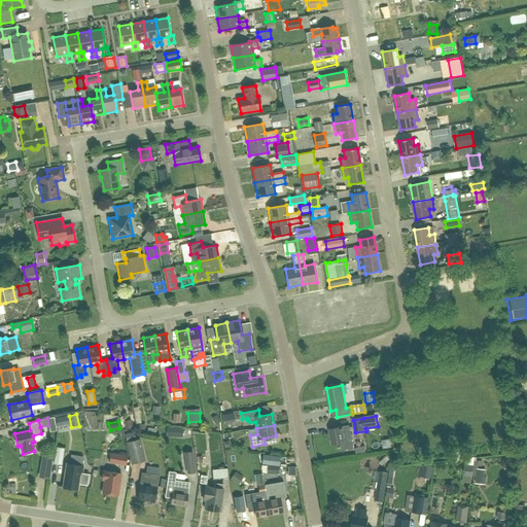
[(183,428),(167,427),(166,435),(182,436),(183,428)]
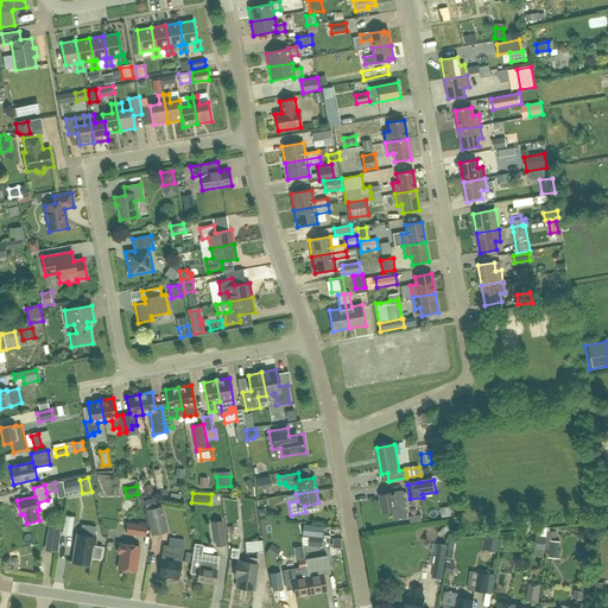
[(396,494),(380,496),(384,513),(394,511),(396,519),(407,518),(404,493),(396,494)]
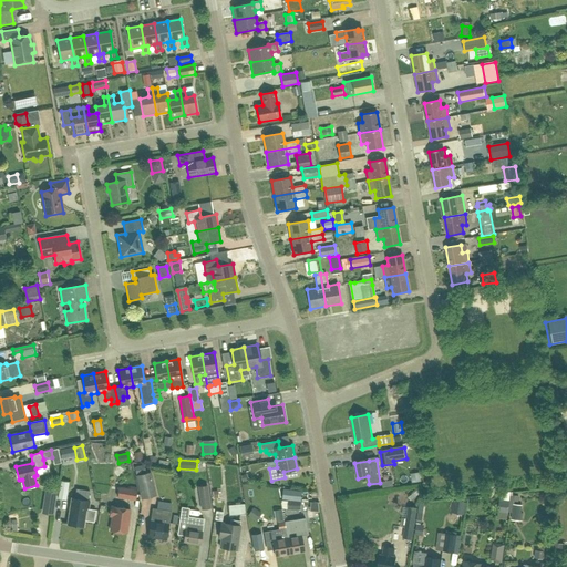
[(134,467),(136,474),(146,472),(144,465),(134,467)]
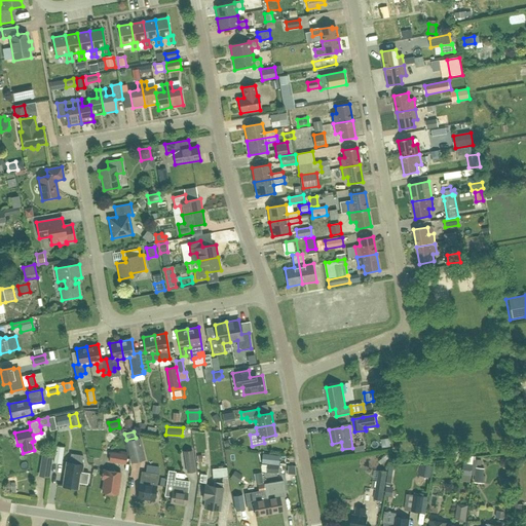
[(132,463),(146,459),(141,438),(126,441),(132,463)]
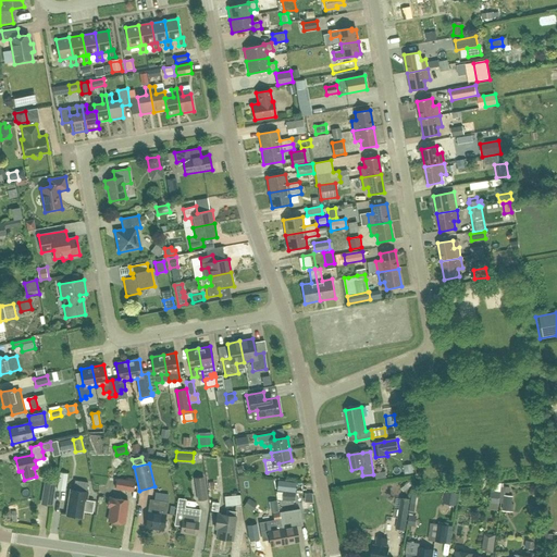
[(195,478),(198,500),(208,499),(205,477),(195,478)]
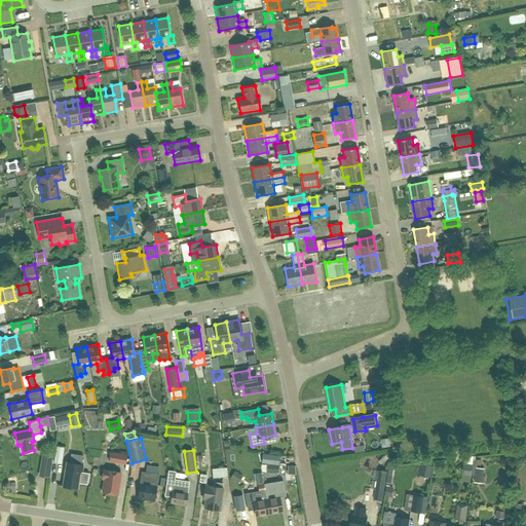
[(109,461),(126,464),(127,454),(127,452),(121,451),(121,453),(111,452),(109,461)]
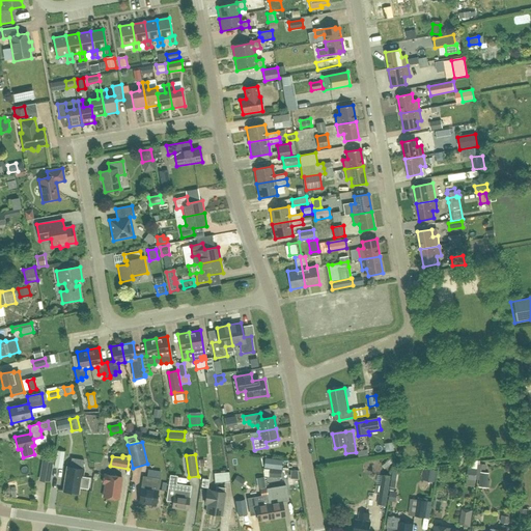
[(50,481),(54,460),(44,458),(39,480),(50,481)]
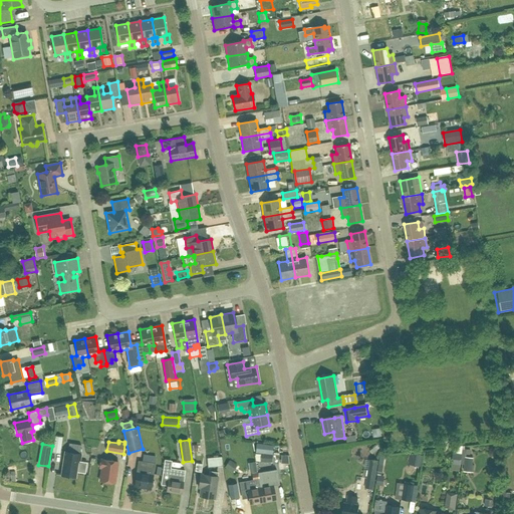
[(256,444),(255,452),(272,454),(273,446),(256,444)]
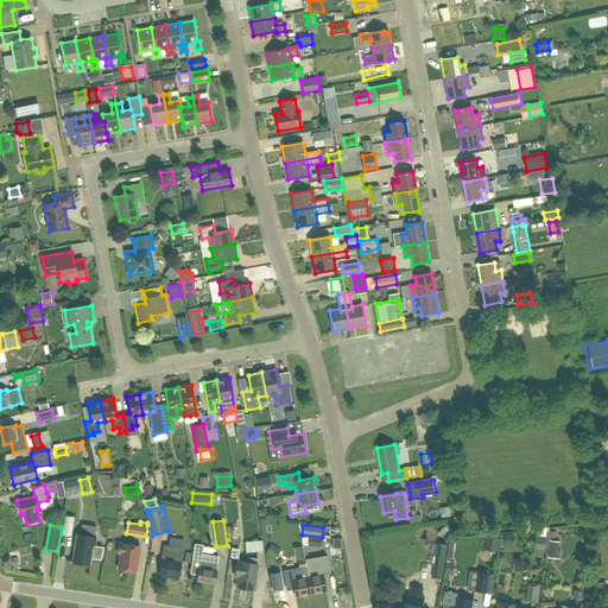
[(76,534),(73,562),(90,565),(90,558),(101,561),(103,548),(95,546),(96,538),(76,534)]
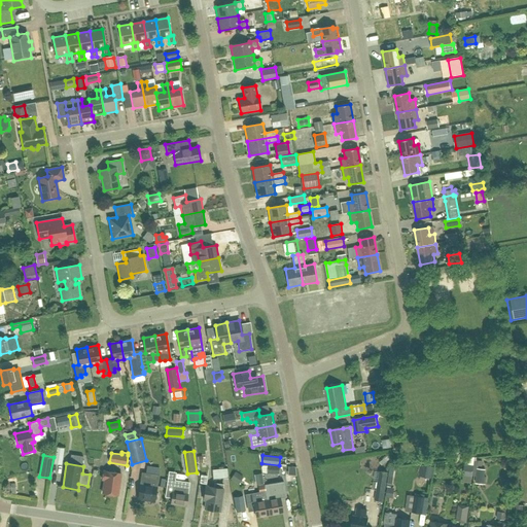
[(473,465),(465,464),(463,475),(471,476),(473,465)]
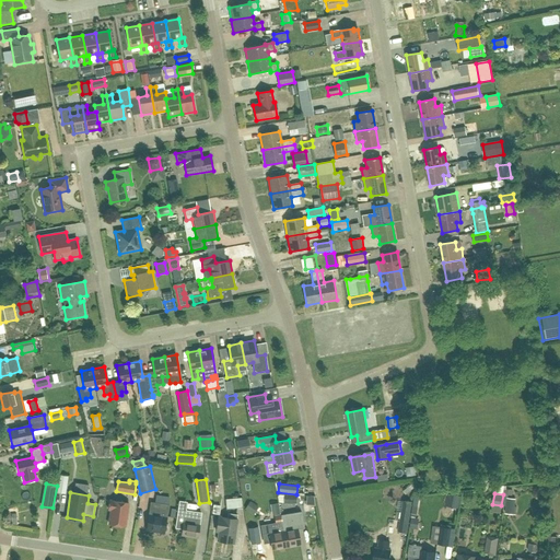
[(283,494),(283,503),(292,504),(292,496),(283,494)]
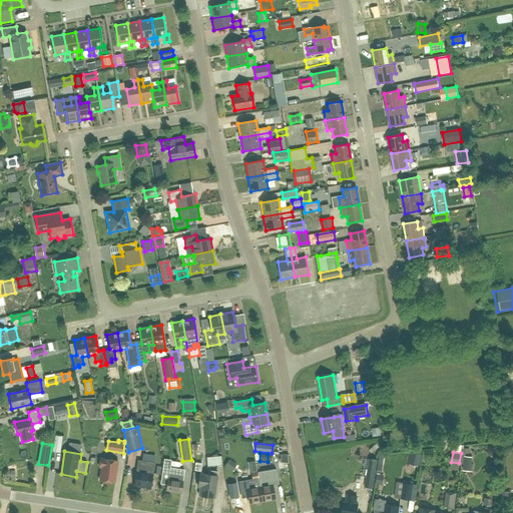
[(422,455),(417,454),(410,453),(408,461),(420,464),(422,455)]
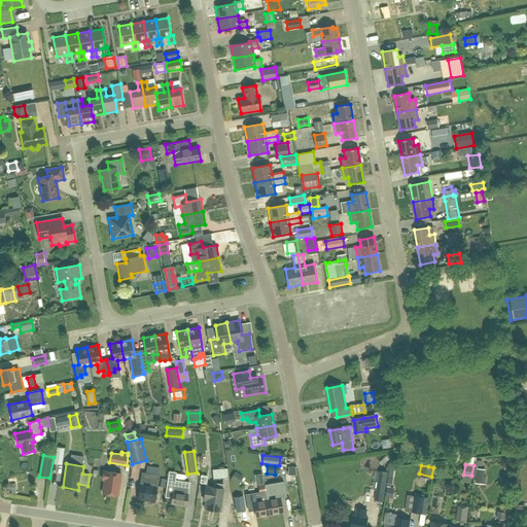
[(218,467),(218,469),(213,469),(213,479),(229,478),(229,468),(222,469),(222,467),(218,467)]
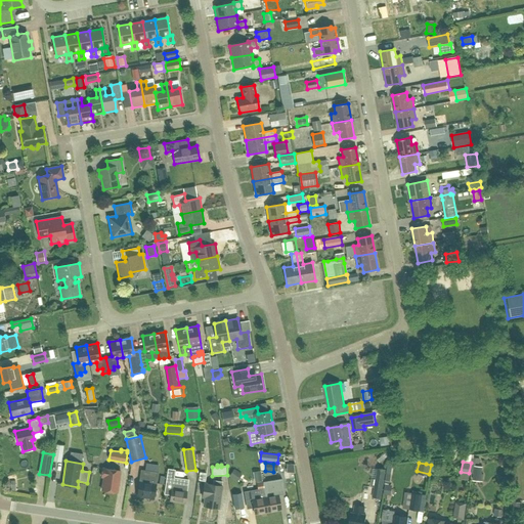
[(474,466),(473,473),(481,474),(482,467),(474,466)]
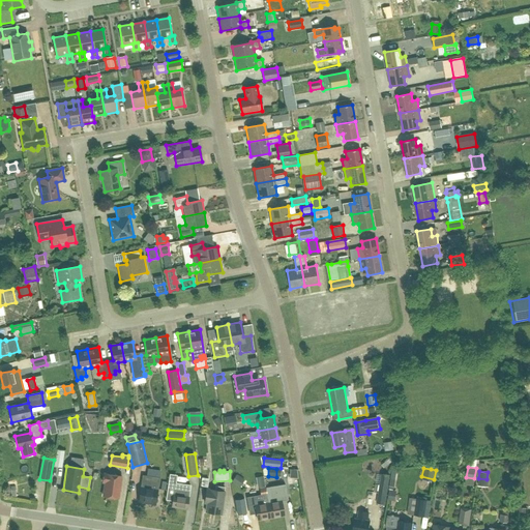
[(105,482),(104,496),(118,499),(121,476),(107,474),(104,474),(102,482),(105,482)]
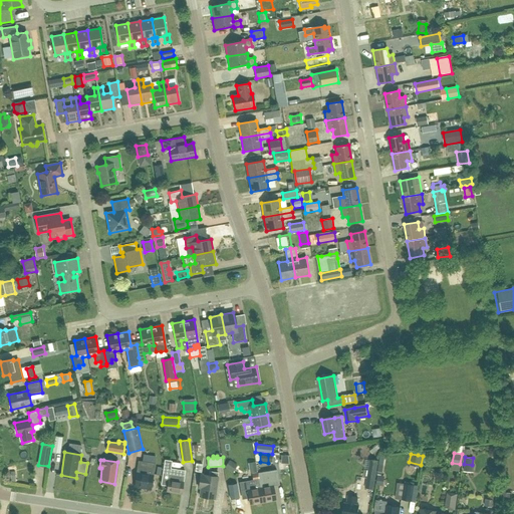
[(366,488),(374,489),(378,461),(370,460),(366,488)]
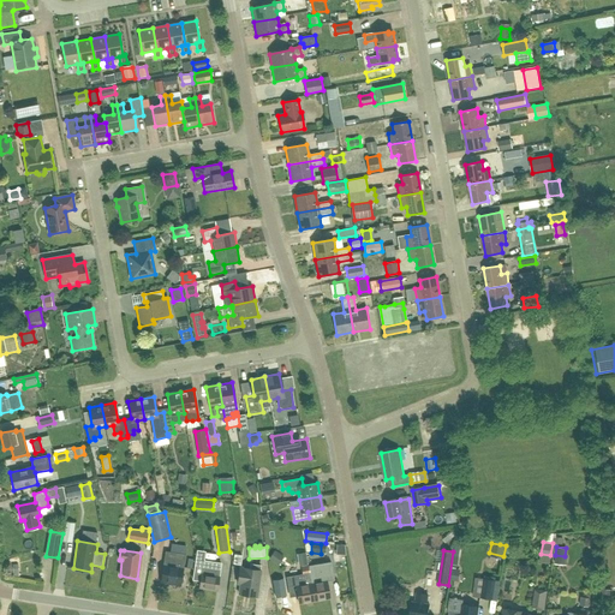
[(180,585),(185,555),(166,551),(161,581),(180,585)]
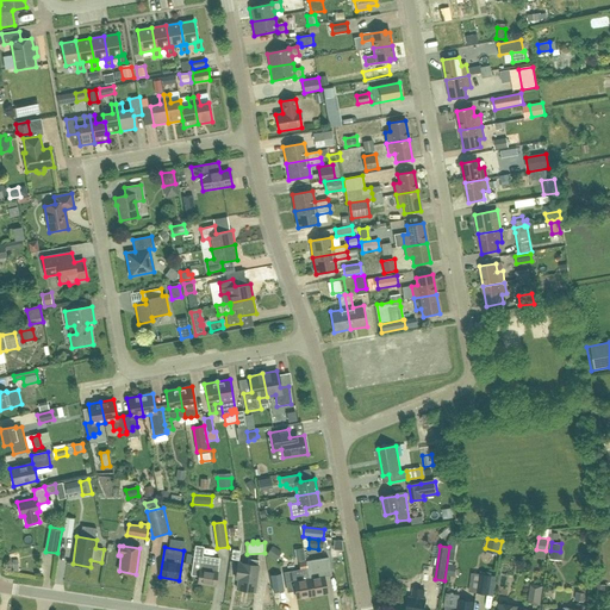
[(272,547),(267,554),(273,559),(278,551),(272,547)]
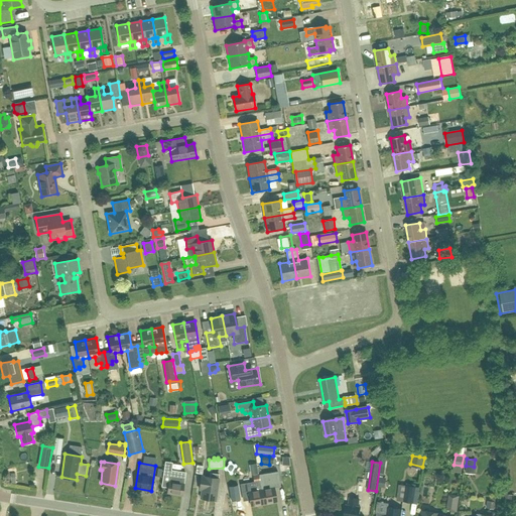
[(163,477),(162,487),(168,487),(167,493),(182,496),(185,473),(170,471),(164,470),(163,477)]
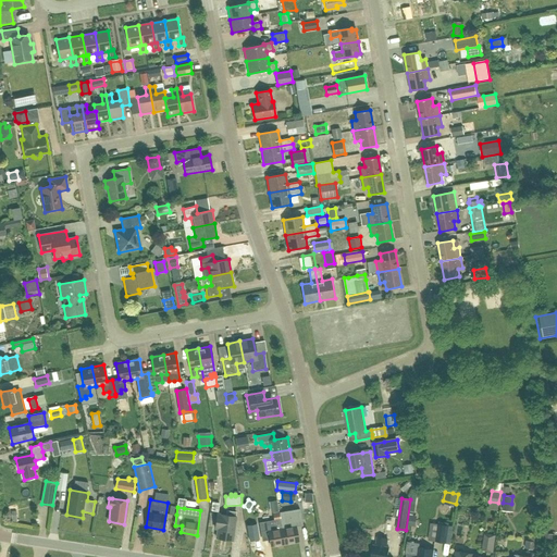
[(299,509),(285,511),(279,512),(284,544),(298,541),(296,527),(302,525),(299,509)]
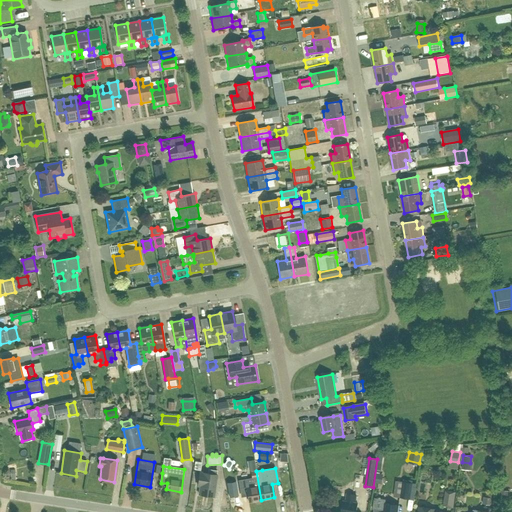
[(200,486),(199,495),(214,497),(217,475),(216,475),(217,471),(208,470),(208,474),(199,472),(197,486),(200,486)]
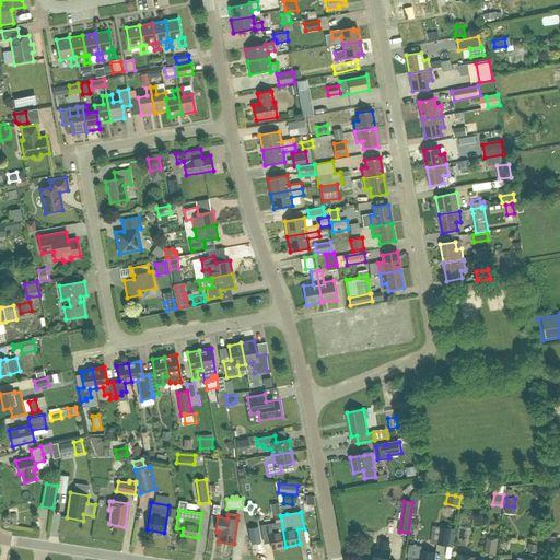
[(270,536),(272,549),(286,547),(280,515),(275,516),(276,523),(261,526),(264,537),(270,536)]
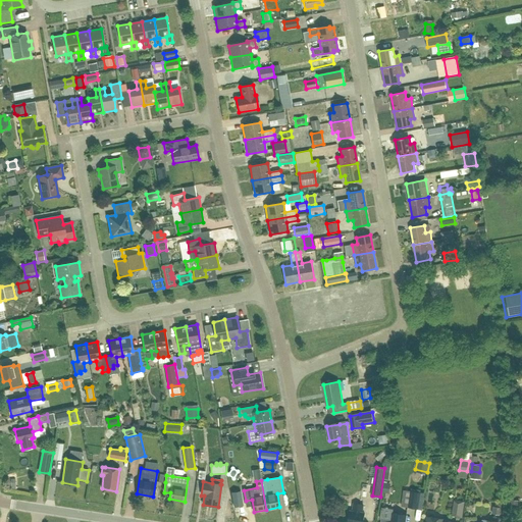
[(420,509),(422,492),(404,489),(402,506),(420,509)]
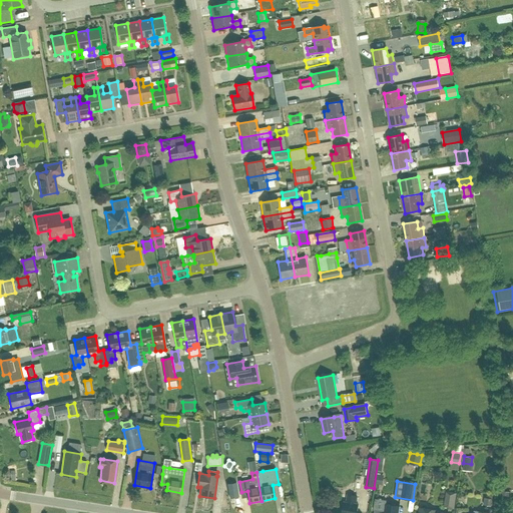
[(227,484),(229,498),(238,496),(235,482),(227,484)]
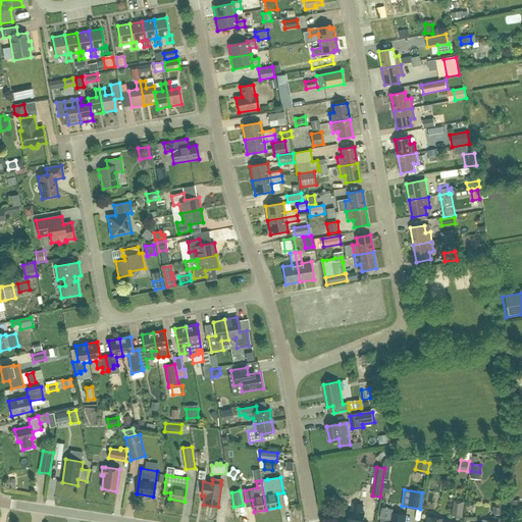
[(353,511),(350,511),(348,521),(363,521),(365,513),(362,513),(363,505),(354,504),(353,511)]
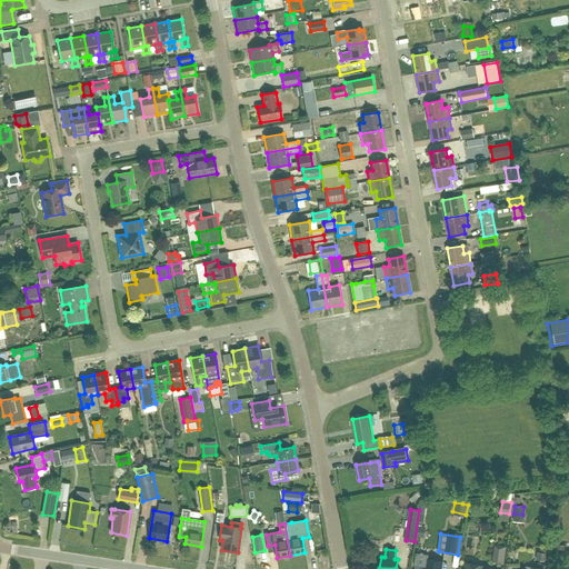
[(565,551),(553,549),(552,557),(563,558),(565,551)]
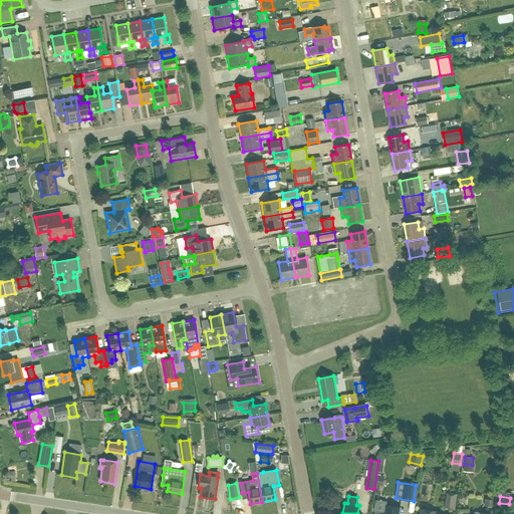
[(495,500),(486,498),(485,505),(494,507),(495,500)]
